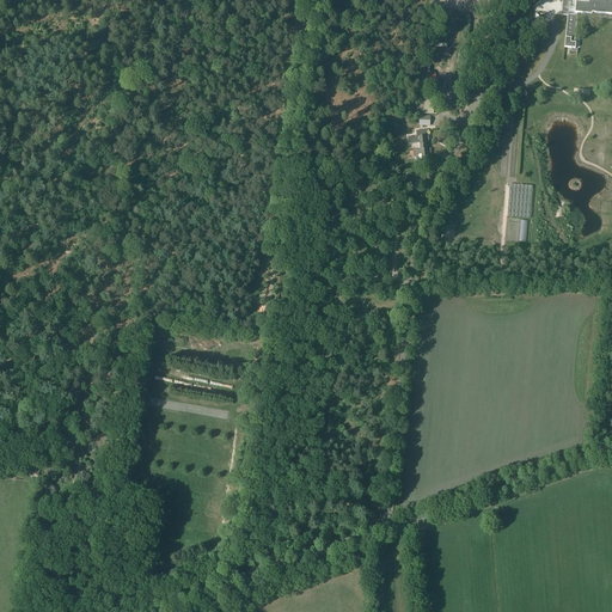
[(576,48),(576,43),(577,41),(577,38),(577,37),(576,37),(576,36),(575,36),(574,36),(574,37),(573,37),(573,38),(571,38),(574,16),(577,16),(577,13),(593,14),(593,13),(611,14),(611,0),(563,0),(562,14),(569,16),(565,47),(576,48)]
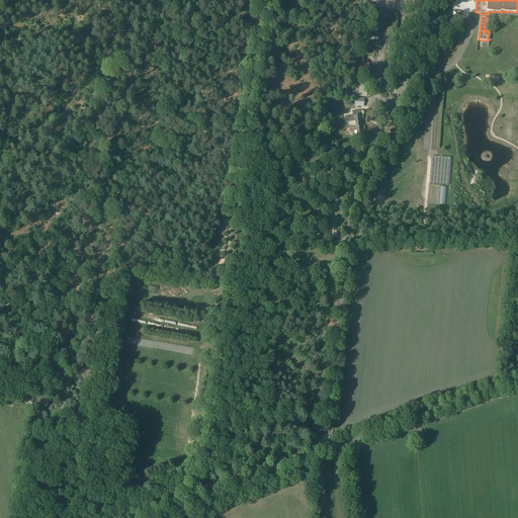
[(381,41),(366,39),(366,47),(381,49),(381,41)]
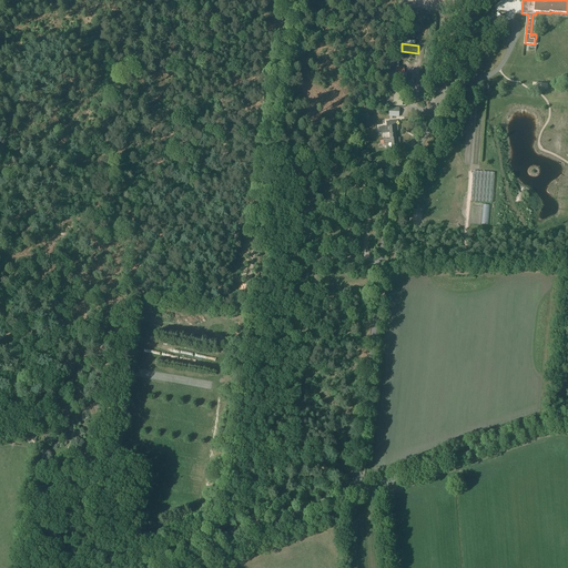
[(398,62),(392,62),(392,72),(403,73),(403,68),(398,68),(398,62)]
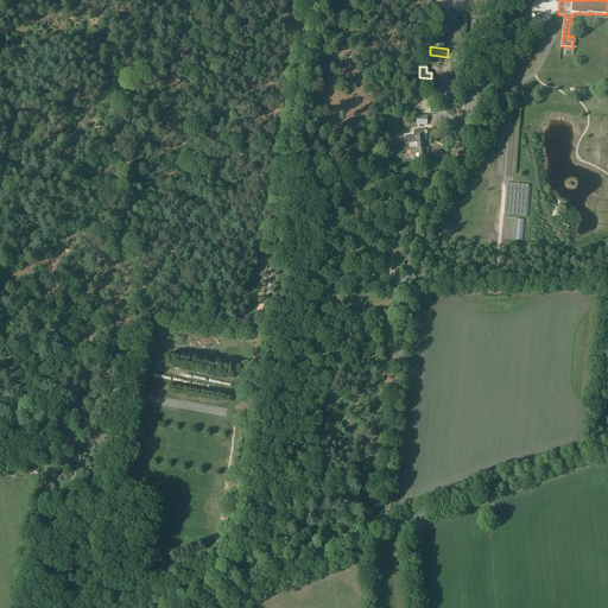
[(435,96),(423,95),(424,81),(417,80),(415,113),(420,113),(434,114),(435,96)]
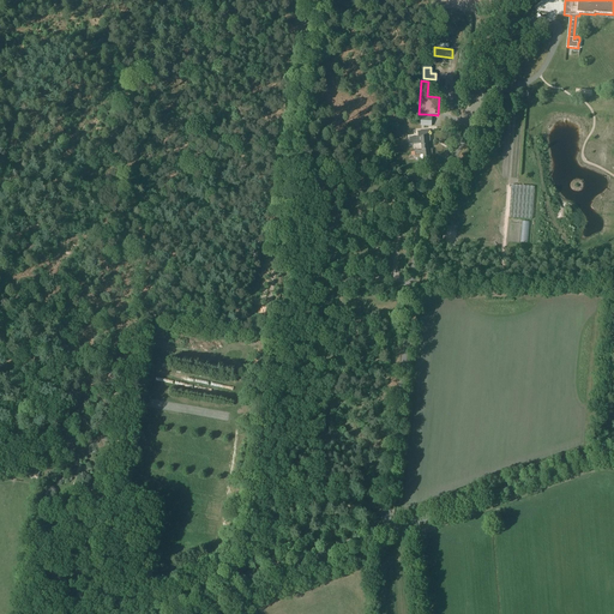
[(417,132),(419,137),(410,138),(411,145),(422,144),(422,146),(428,146),(427,142),(431,142),(431,136),(429,136),(429,131),(417,132)]
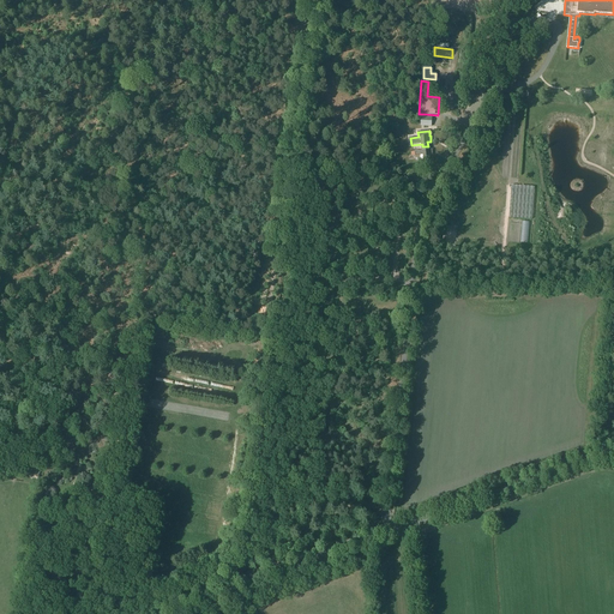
[(432,149),(428,150),(428,146),(422,146),(423,150),(415,151),(415,156),(423,155),(425,163),(431,163),(429,155),(432,155),(432,149)]
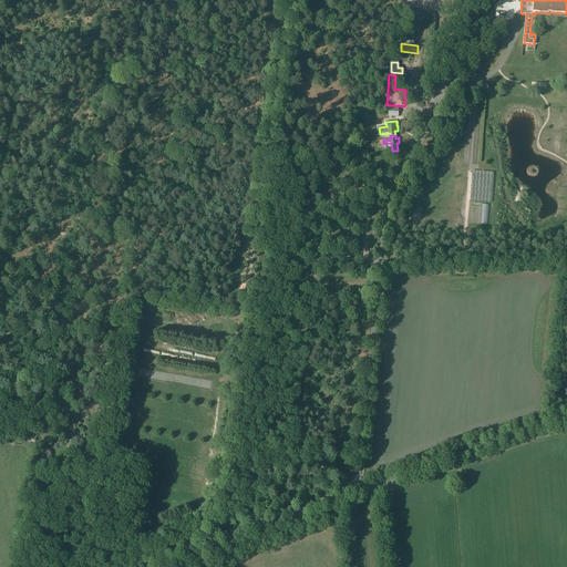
[(473,171),(471,200),(492,203),(494,173),(473,171)]
